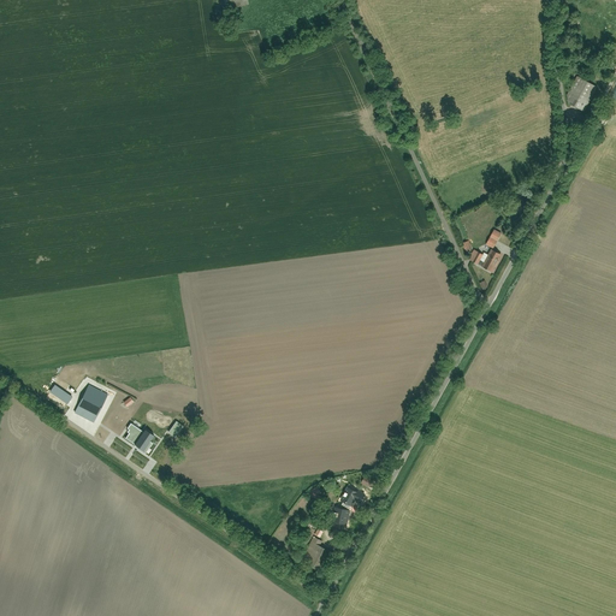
[(247,0),(224,0),(225,11),(248,7),(247,0)]
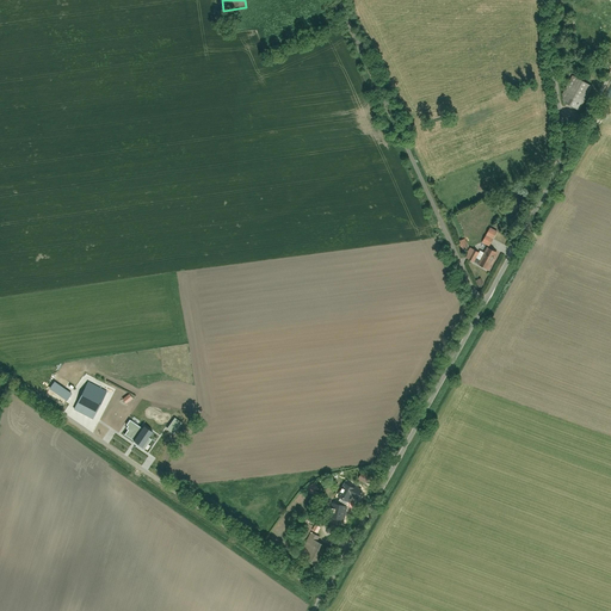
[(562,98),(580,107),(593,86),(575,75),(562,98)]
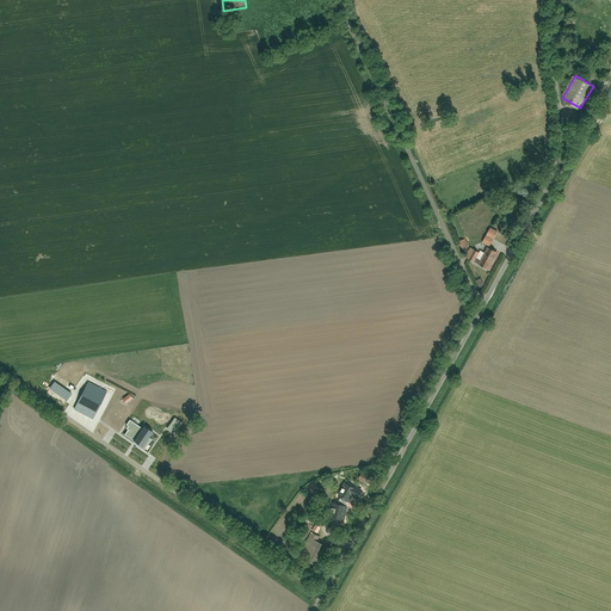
[(491,230),(483,244),(491,247),(498,234),(491,230)]
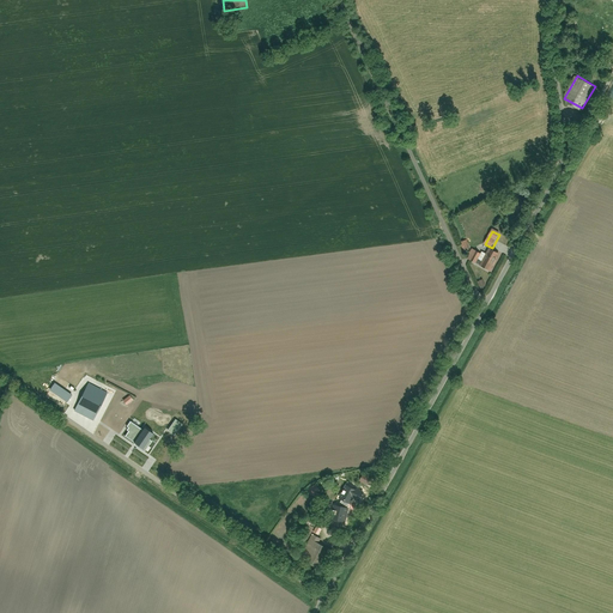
[(460,243),(463,252),(471,249),(467,240),(460,243)]
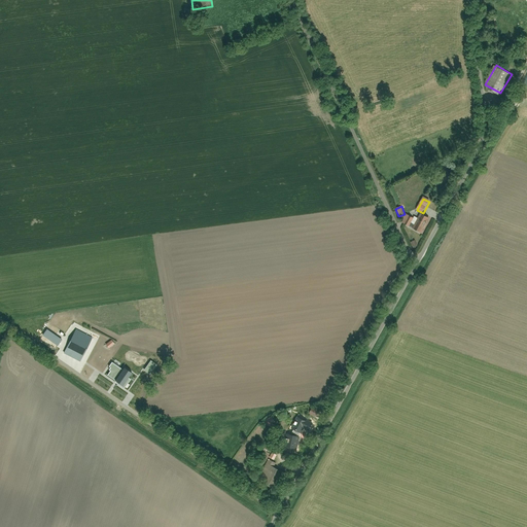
[(402,223),(421,234),(429,218),(421,214),(418,220),(407,214),(402,223)]
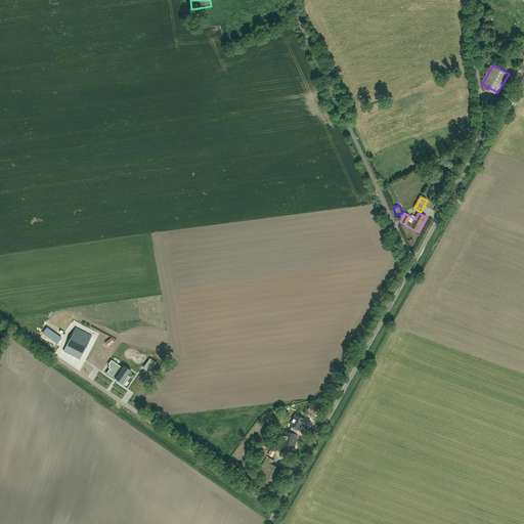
[(56,330),(51,339),(59,343),(64,334),(56,330)]
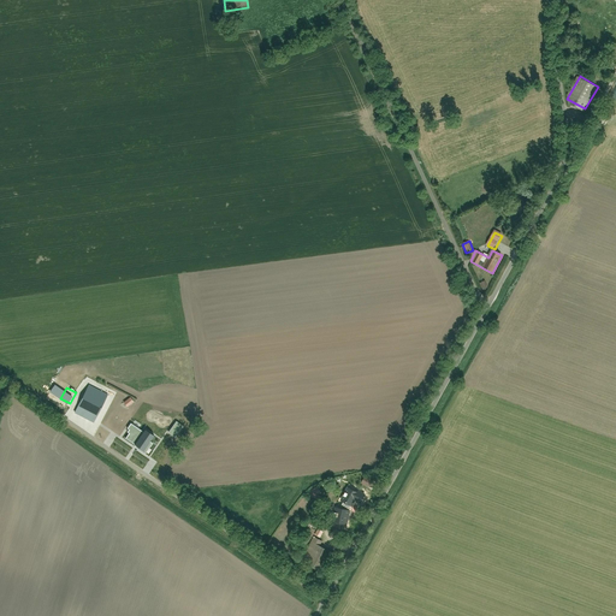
[(89,388),(77,413),(94,421),(106,396),(89,388)]
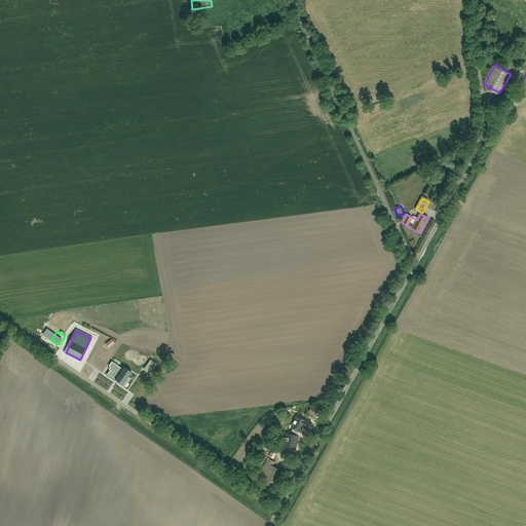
[(112,339),(107,344),(111,348),(116,343),(112,339)]
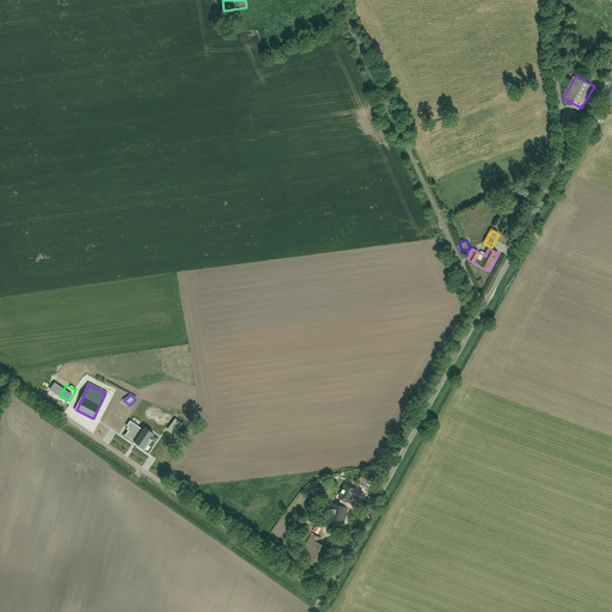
[(127,418),(130,409),(115,402),(106,422),(117,427),(121,416),(127,418)]
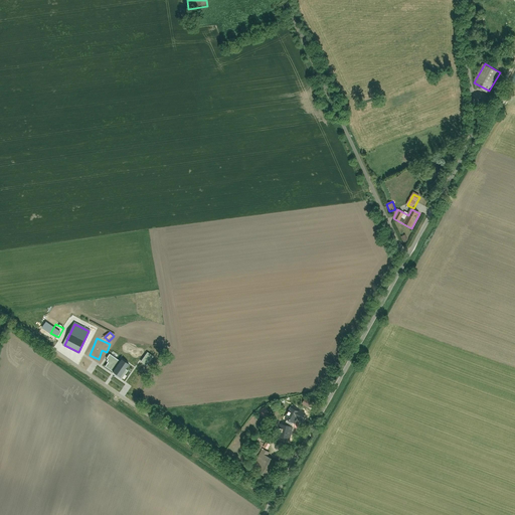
[(305,399),(303,405),(311,409),(314,404),(305,399)]
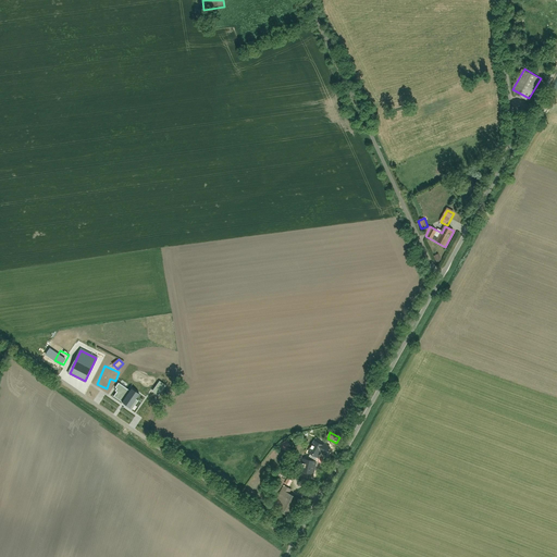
[(329,456),(332,448),(316,441),(309,455),(319,459),(322,454),(329,456)]
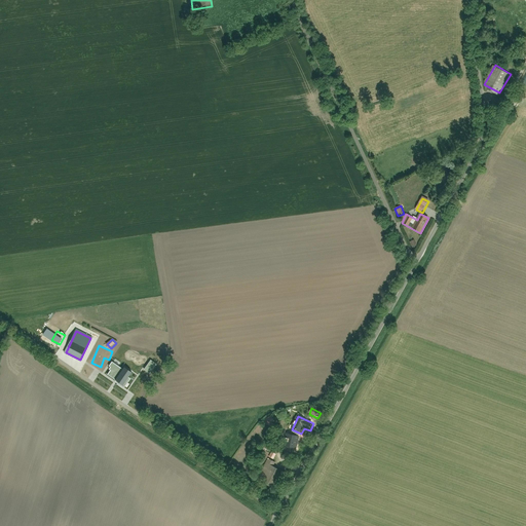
[(286,445),(284,453),(293,456),(295,448),(286,445)]
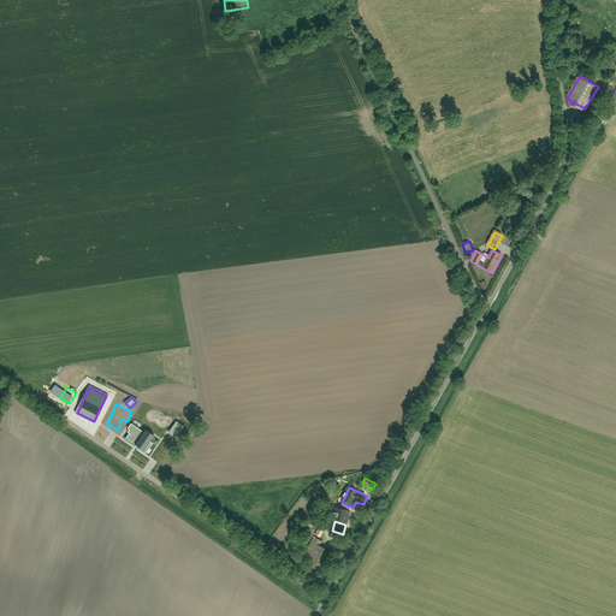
[(323,543),(315,538),(303,561),(323,572),(331,555),(320,549),(323,543)]
